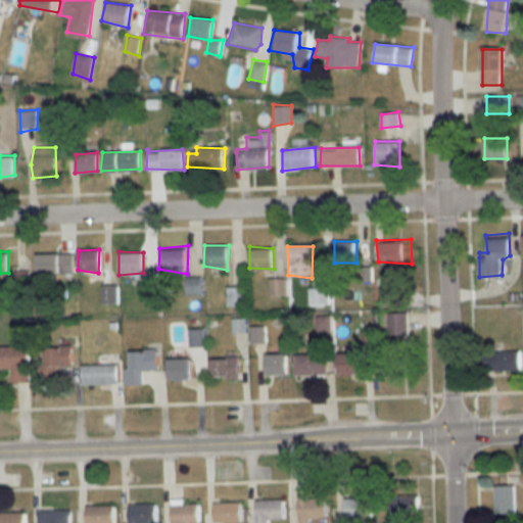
[(37,253),(63,254),(60,276),(33,274),(37,253)]
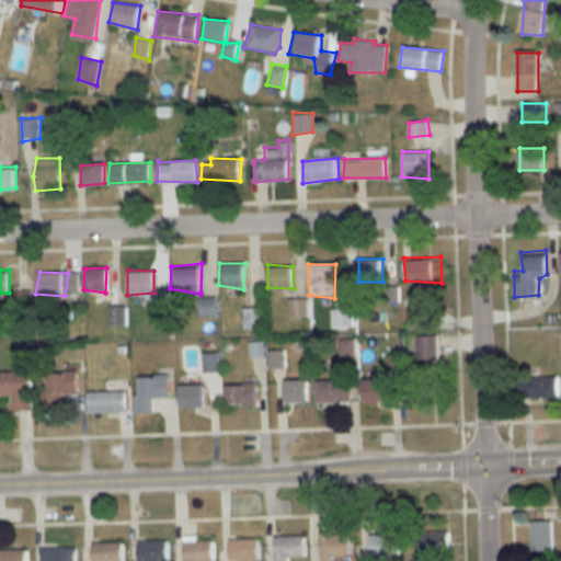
[(199,299),(216,299),(216,315),(198,313),(199,299)]
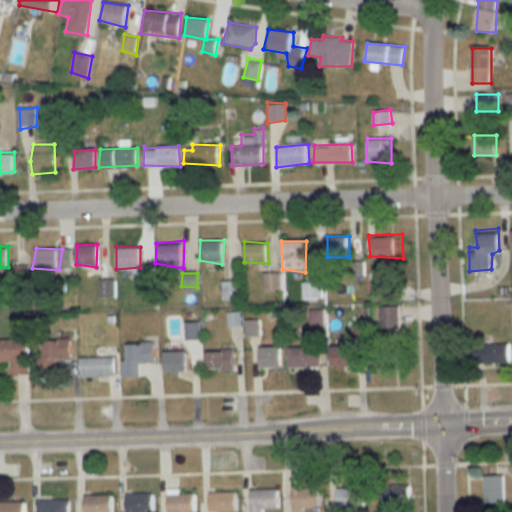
[(264,289),(281,289),(281,273),(264,273),(264,289)]
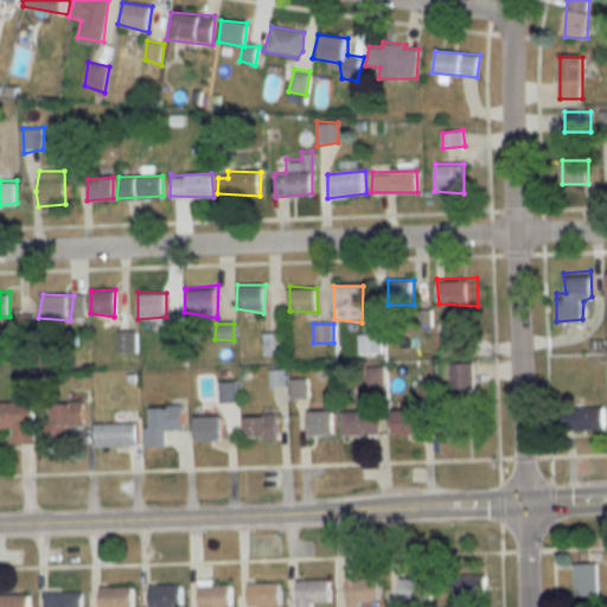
[(357,333),(381,330),(381,353),(358,353),(357,333)]
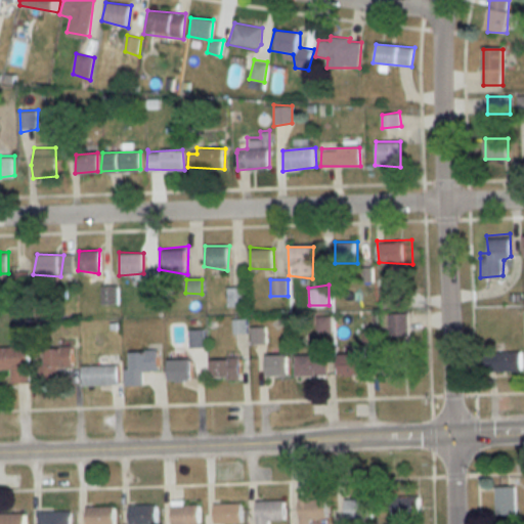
[(102,286),(119,287),(120,307),(103,305),(102,286)]
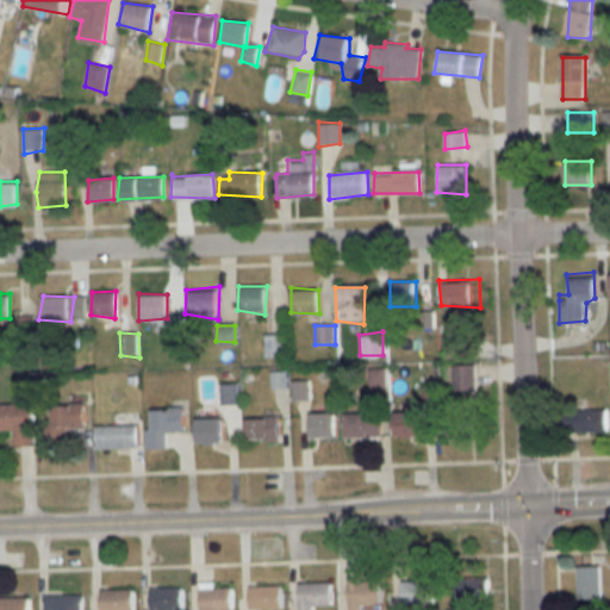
[(471,355),(471,332),(447,332),(447,355),(471,355)]
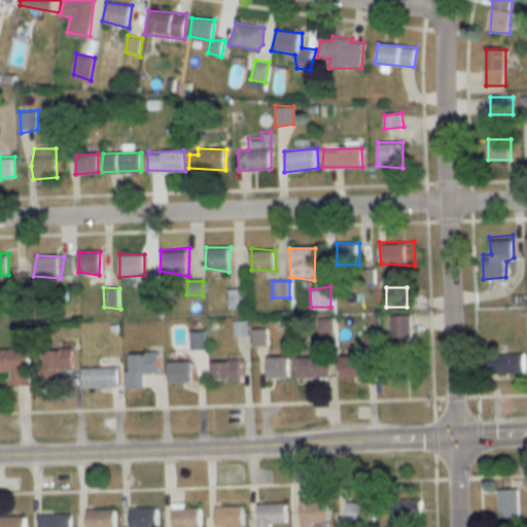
[(227,289),(245,289),(243,310),(229,309),(227,289)]
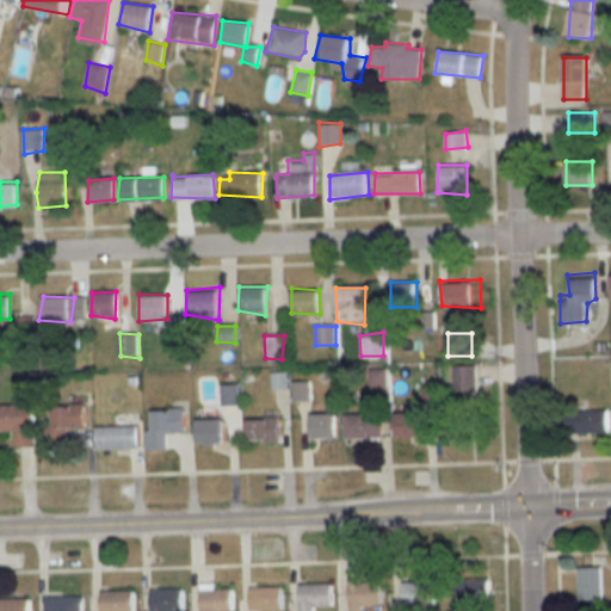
[(451,363),(476,363),(476,392),(451,390),(451,363)]
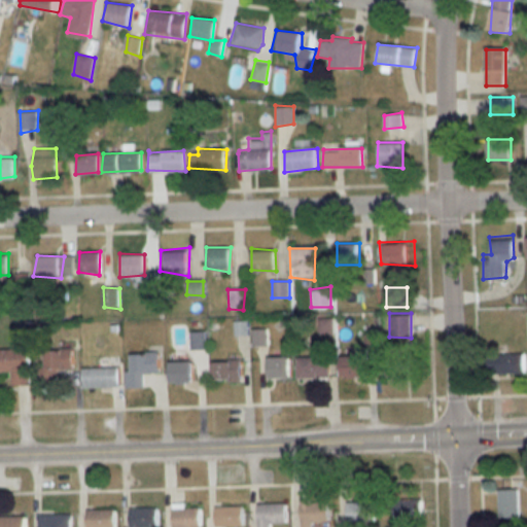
[(247,335),(247,321),(235,321),(235,335),(247,335)]
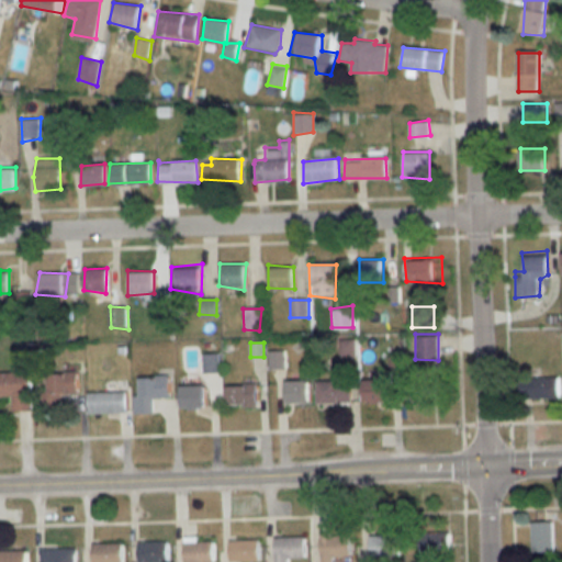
[(268,347),(284,350),(283,369),(268,370),(268,347)]
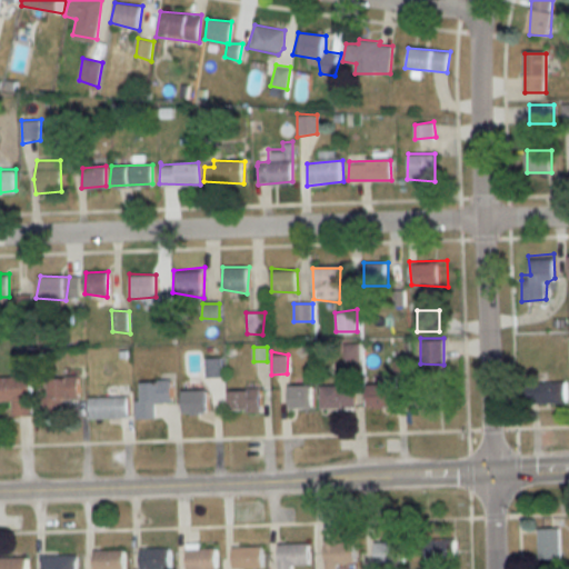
[(205,357),(225,359),(222,377),(206,376),(205,357)]
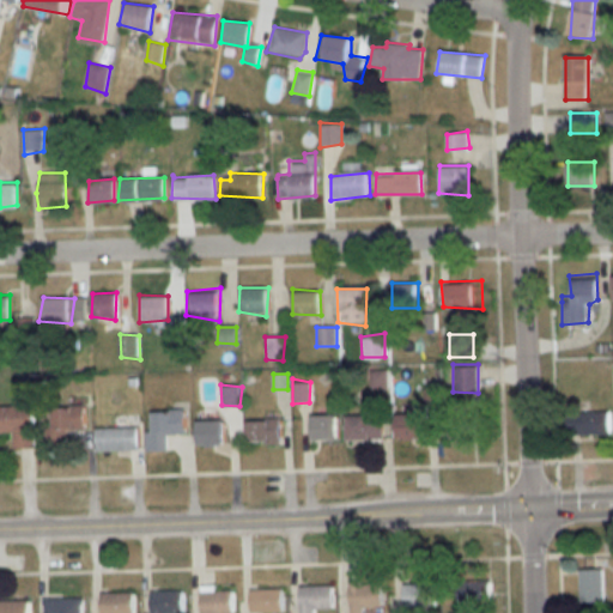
[(0,406),(32,406),(34,448),(11,450),(11,434),(0,432),(0,406)]
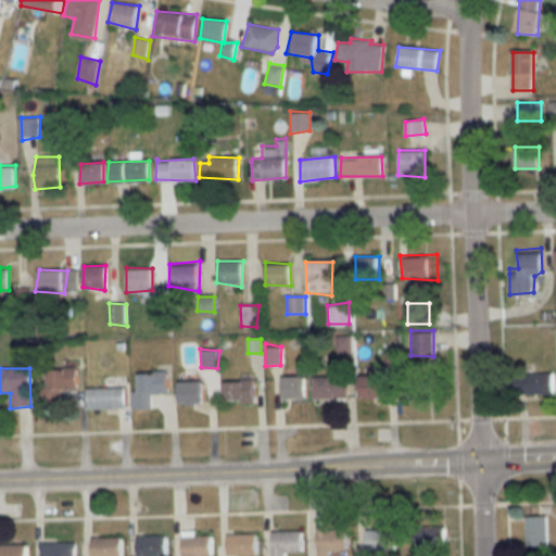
[(40,370),(79,368),(83,388),(63,393),(59,406),(35,403),(40,370)]
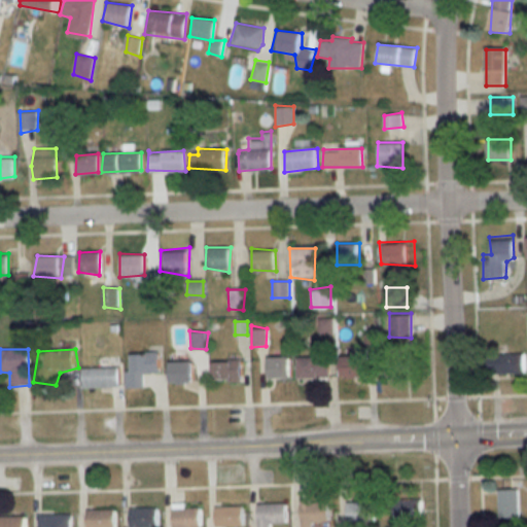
[(130,352),(160,350),(157,374),(144,375),(144,387),(128,388),(130,352)]
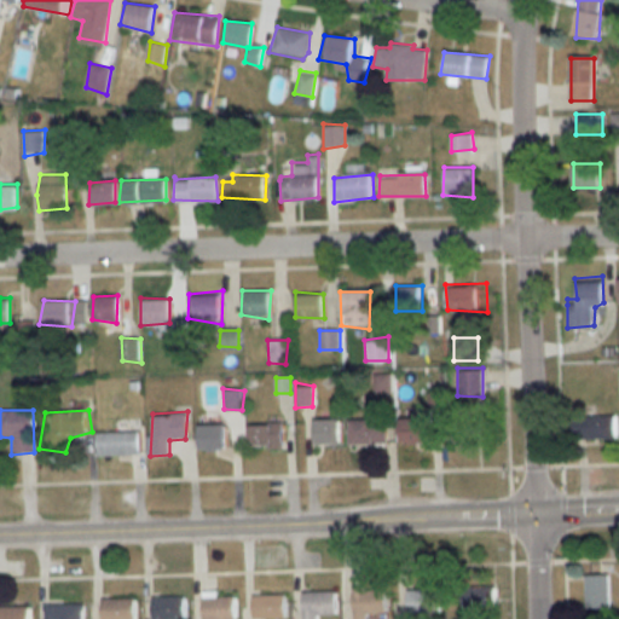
[(568,412),(617,412),(618,440),(568,440),(568,412)]
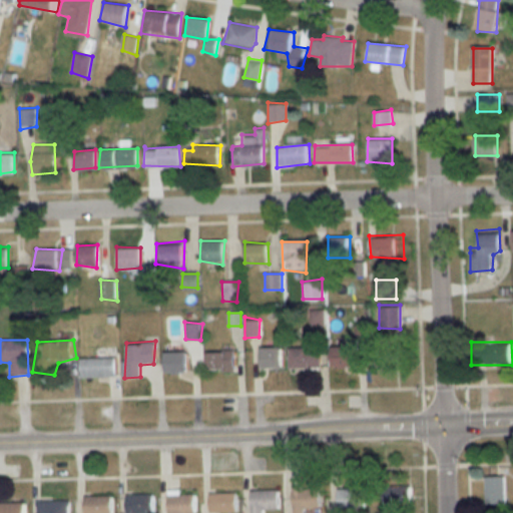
[(257,347),(280,346),(282,368),(259,368),(257,347)]
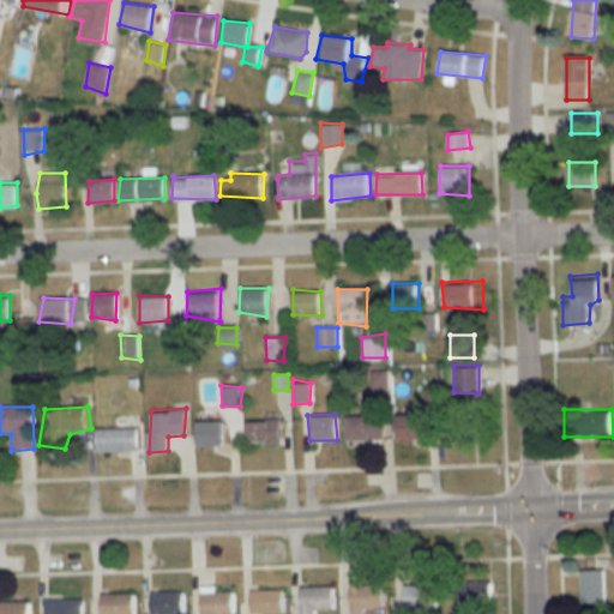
[(342,415),(381,414),(380,439),(343,439),(342,415)]
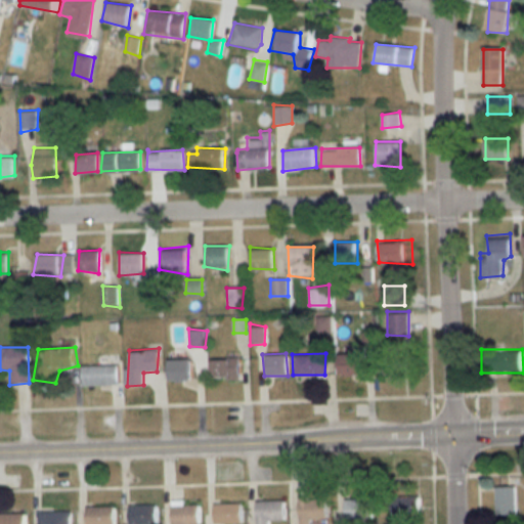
[(335,354),(364,354),(363,376),(337,376),(335,354)]
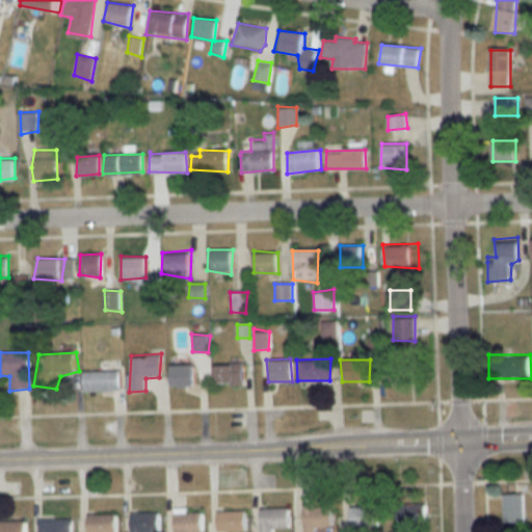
[(391,381),(415,381),(415,360),(391,360),(391,381)]
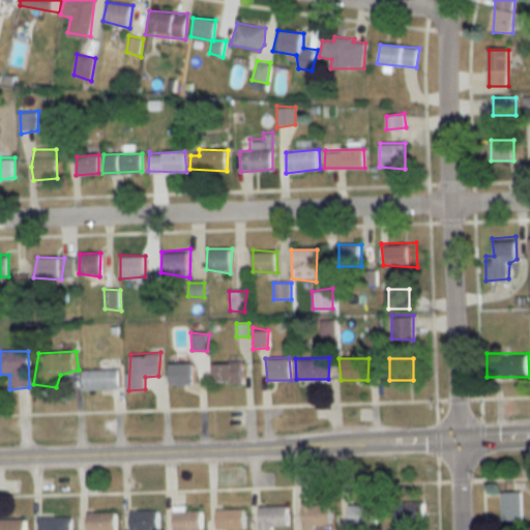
[(211,364),(242,360),(242,384),(210,385),(211,364)]
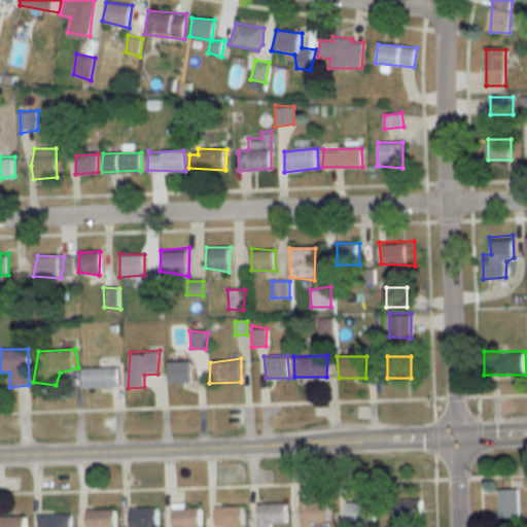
[(168,362),(190,361),(191,371),(190,382),(167,382),(168,362)]
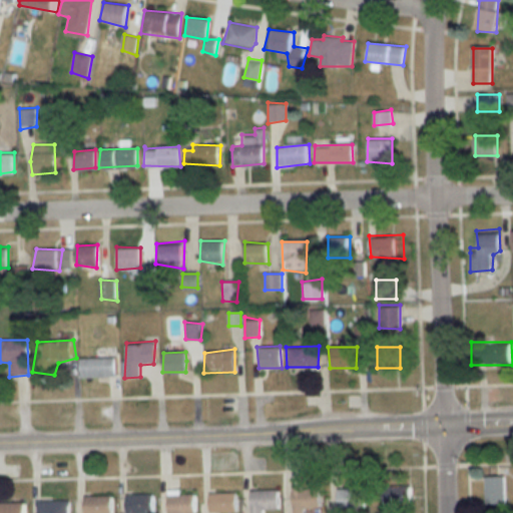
[(76,358),(113,355),(116,375),(78,379),(76,358)]
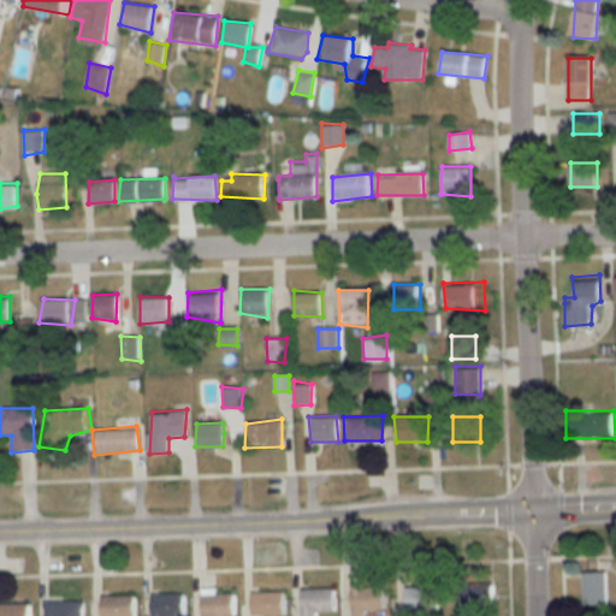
[(608,604),(608,572),(582,572),(582,604),(608,604)]
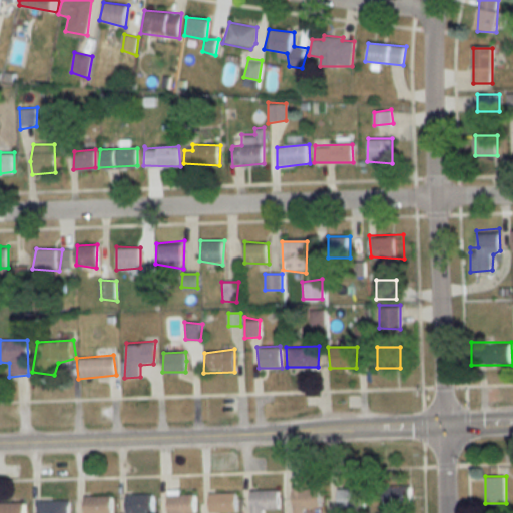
[(383,485),(383,504),(413,504),(413,485),(383,485)]
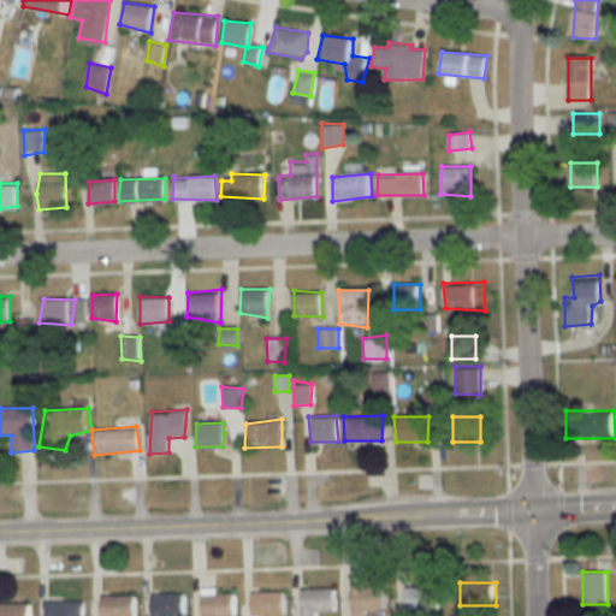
[(353,615),(384,615),(384,585),(353,585),(353,615)]
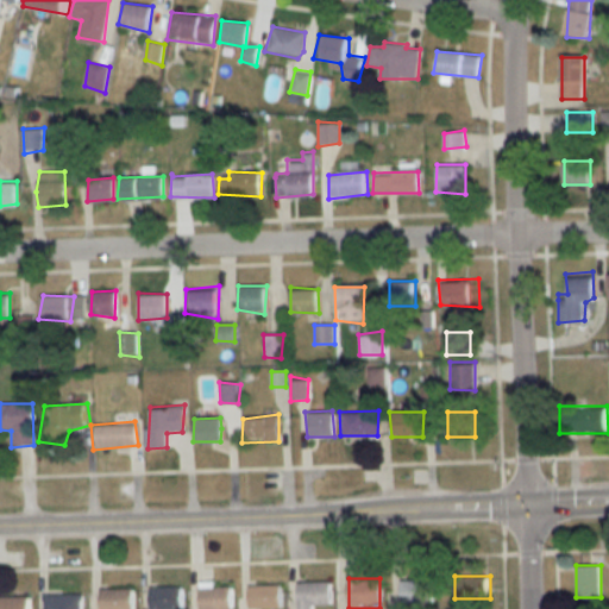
[(402,603),(434,603),(434,581),(402,581),(402,603)]
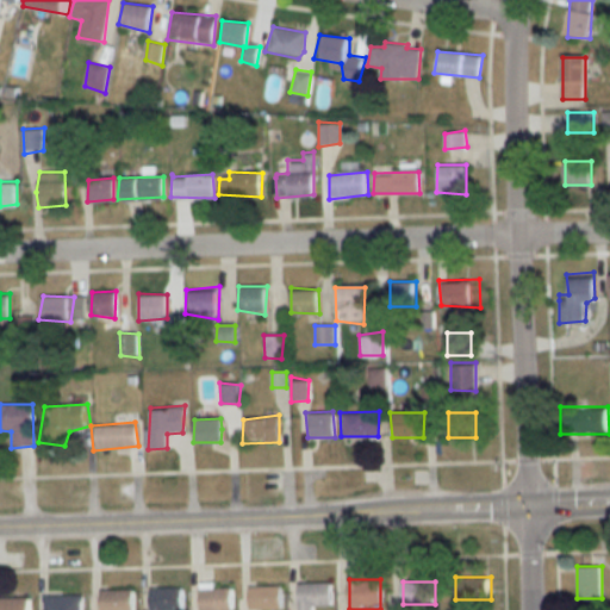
[(331,584),(298,584),(298,608),(331,608),(331,584)]
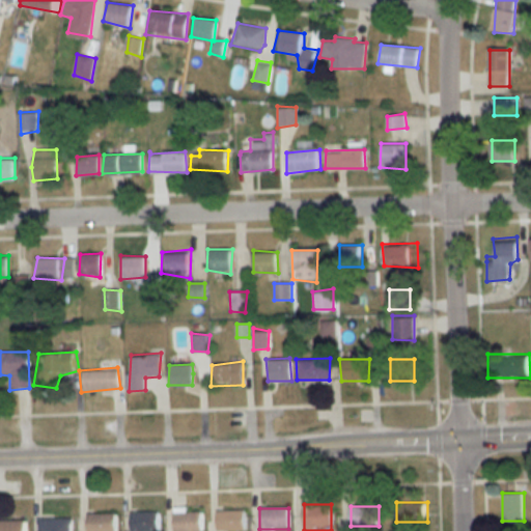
[(246,510),(217,510),(217,530),(246,530),(246,510)]
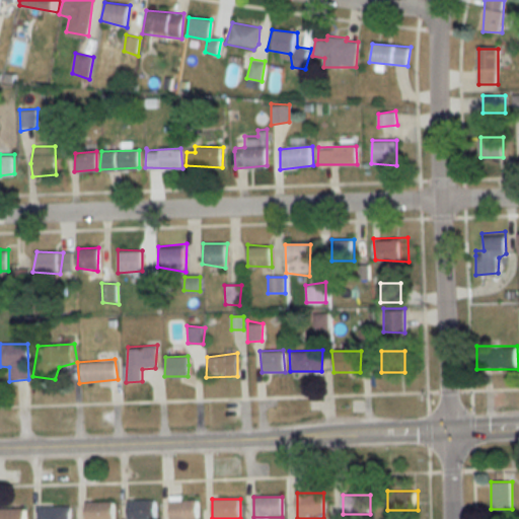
[(155,518),(156,500),(129,500),(128,518),(155,518)]
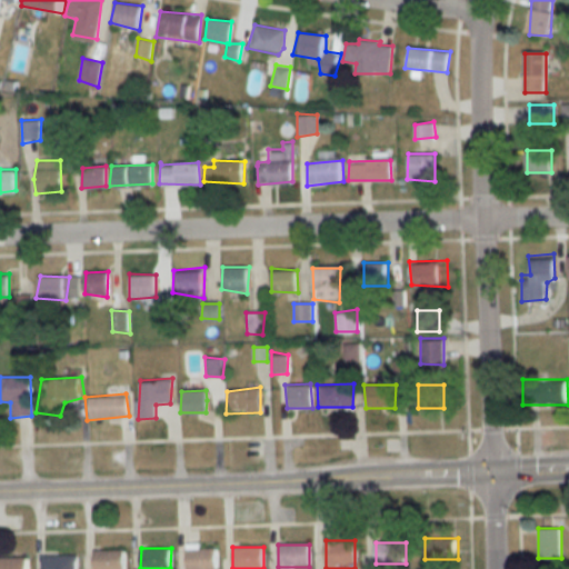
[(217,568),(217,548),(185,548),(185,568),(217,568)]
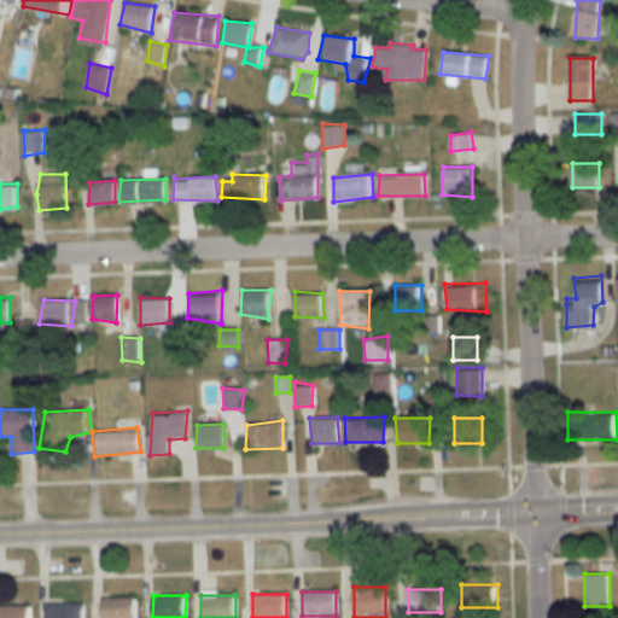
[(134,617),(135,598),(101,598),(101,617),(134,617)]
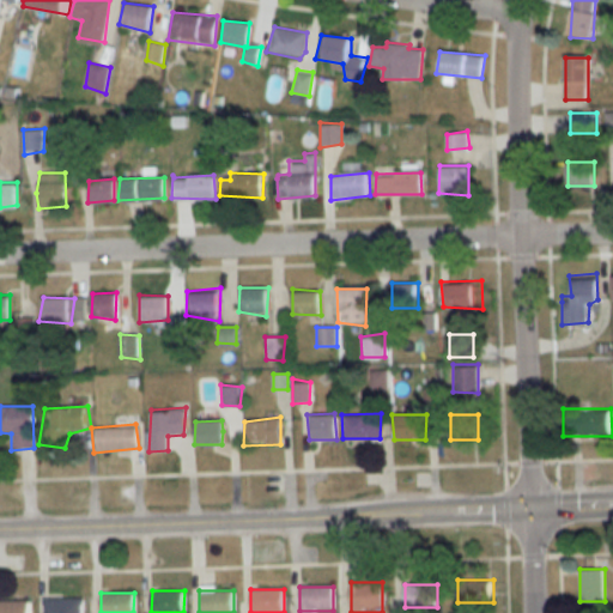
[(83,612),(83,599),(44,599),(44,612),(83,612)]
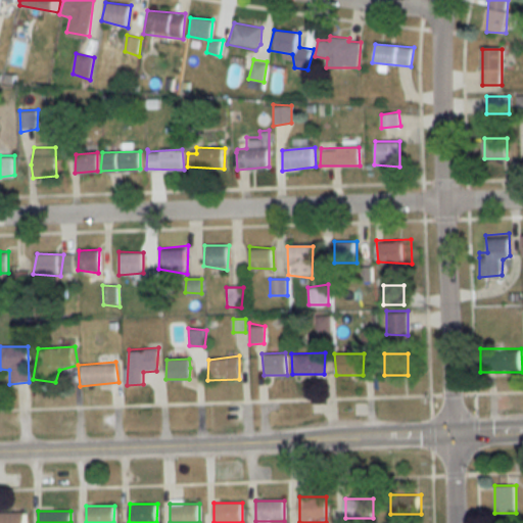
[(0,522),(25,522),(26,513),(0,512),(0,522)]
